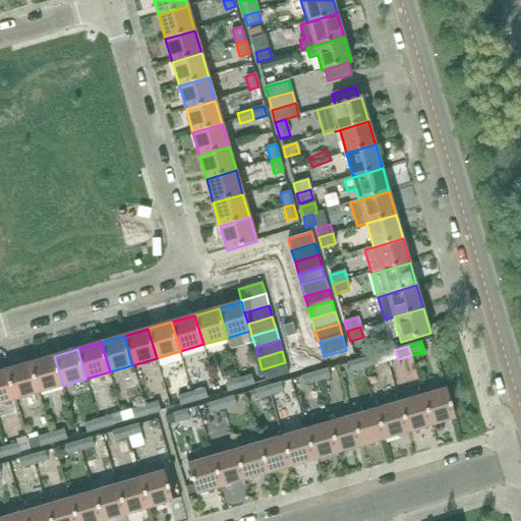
[(39,392),(63,386),(54,356),(31,363),(39,392)]
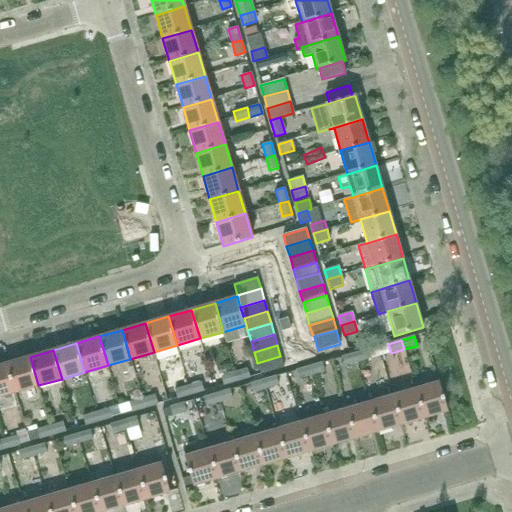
[(355,353),(357,363),(371,359),(368,350),(355,353)]
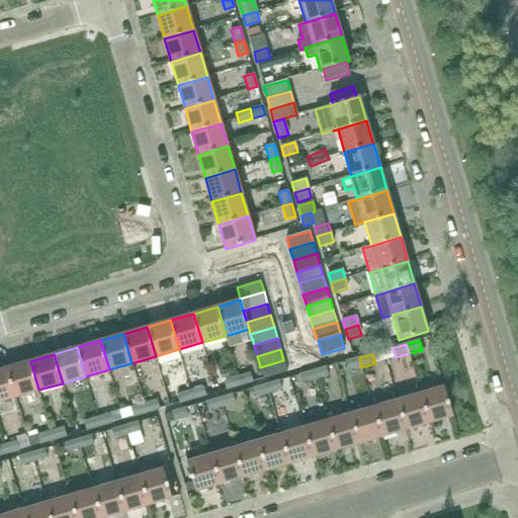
[(349,370),(361,367),(359,357),(346,361),(349,370)]
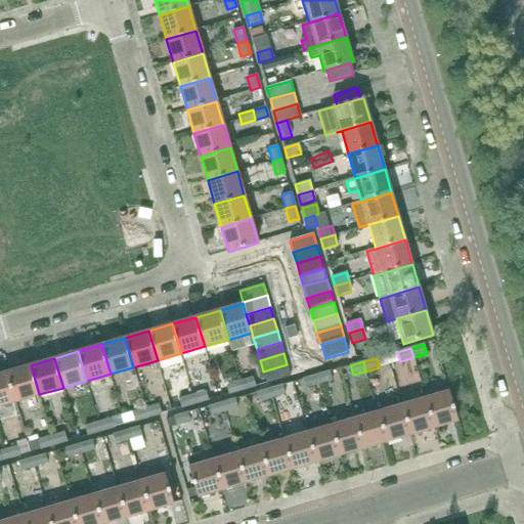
[(267,384),(291,377),(287,364),(263,372),(267,384)]
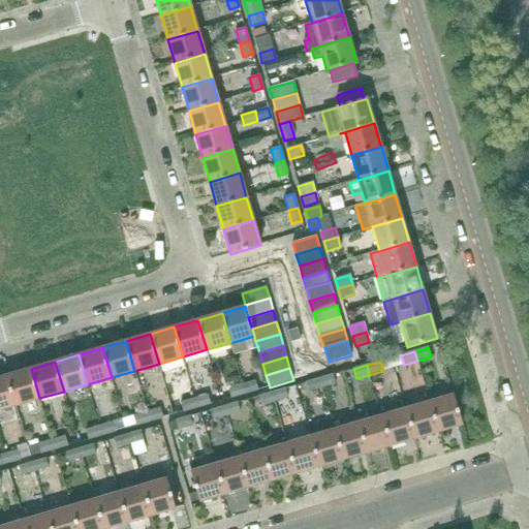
[(16,405),(39,398),(31,369),(7,375),(16,405)]
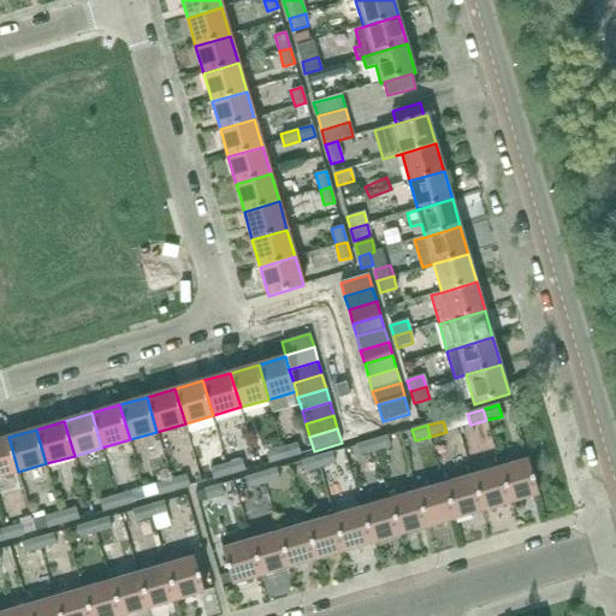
[(0,477),(18,472),(9,437),(0,439),(0,477)]
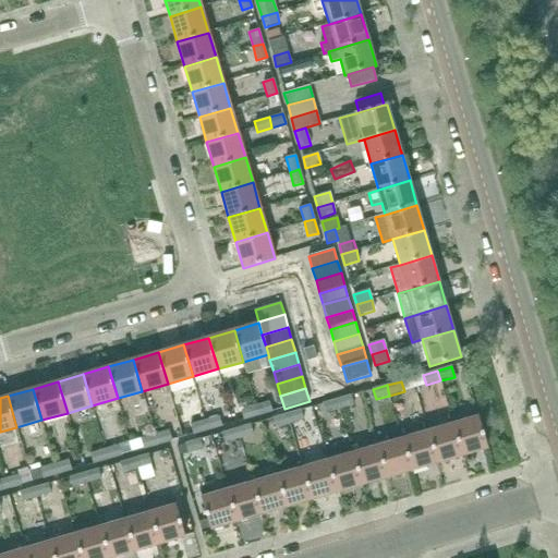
[(337,400),(340,410),(354,405),(351,396),(337,400)]
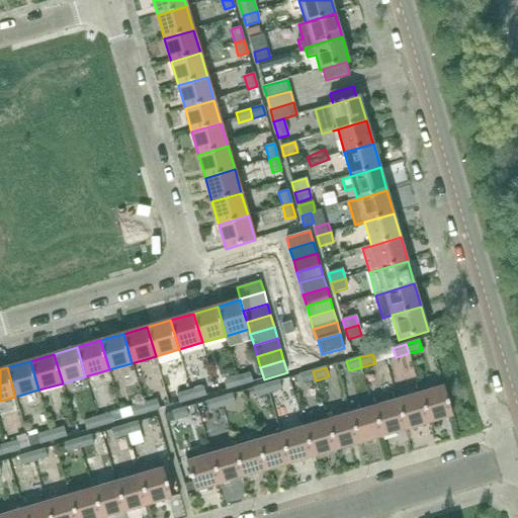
[(303,384),(316,380),(313,371),(299,374),(303,384)]
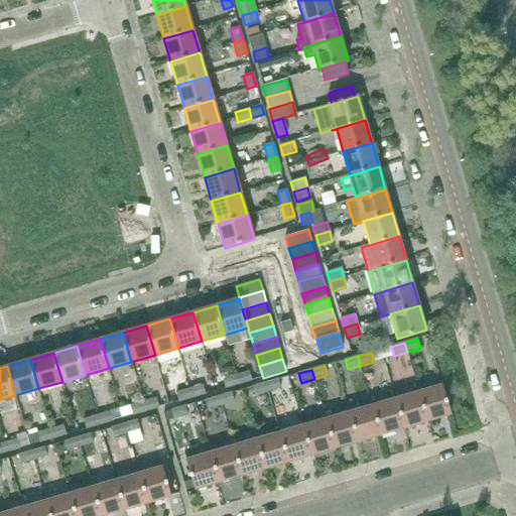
[(237,375),(240,384),(252,381),(249,371),(237,375)]
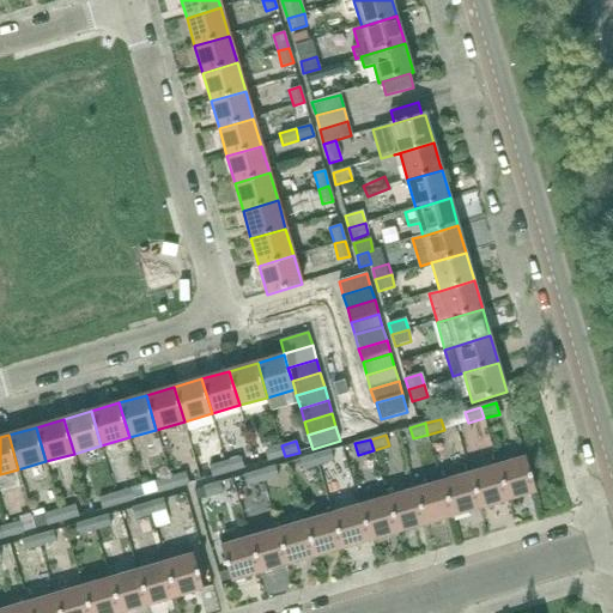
[(268,461),(285,456),(281,445),(265,450),(268,461)]
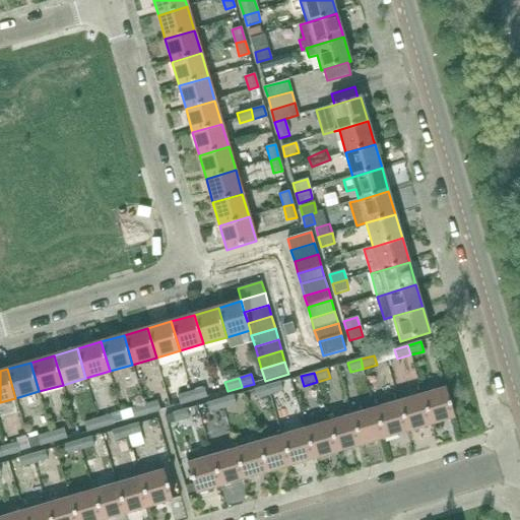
[(267,386),(270,395),(282,391),(280,382),(267,386)]
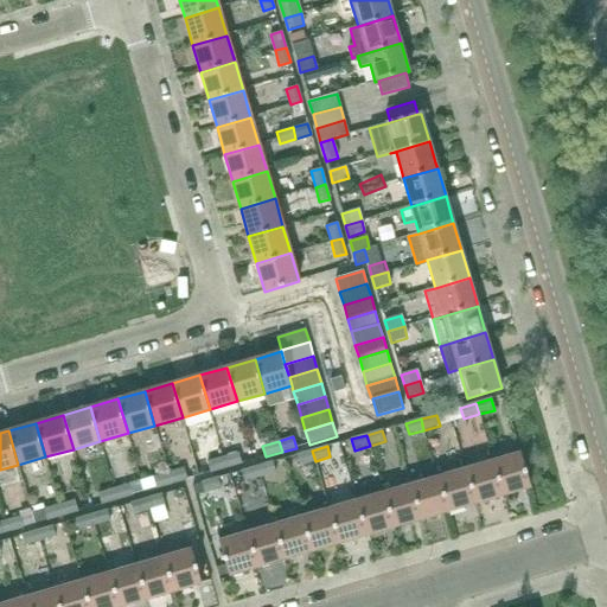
[(300,466),(315,461),(312,451),(296,455),(300,466)]
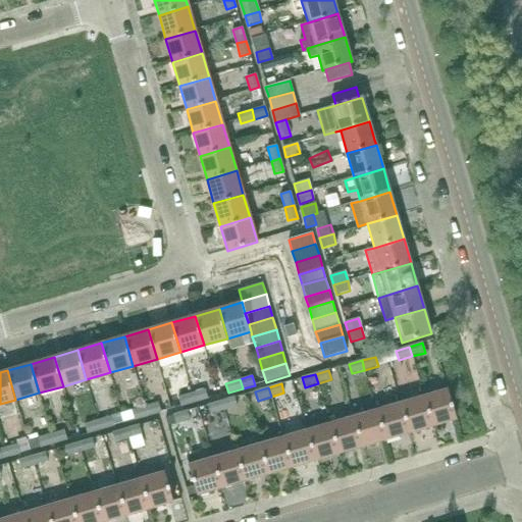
[(192,394),(195,402),(207,399),(204,389),(192,394)]
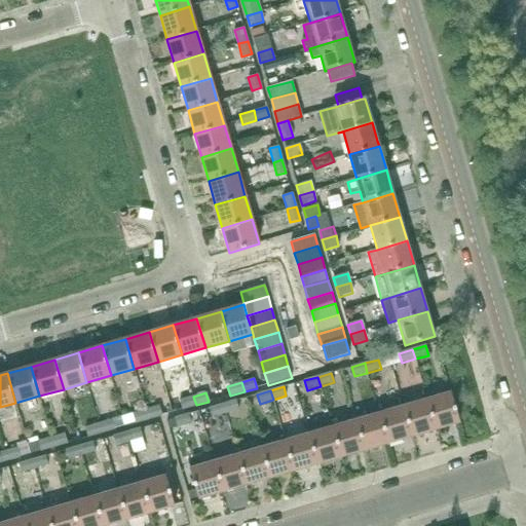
[(436,429),(459,422),(451,392),(426,400),(436,429)]
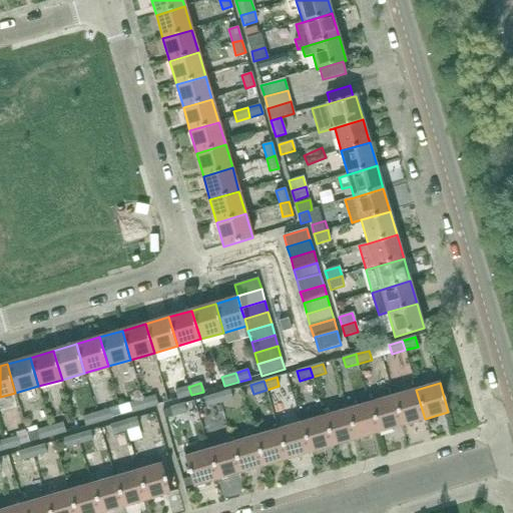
[(177,400),(191,395),(188,387),(174,391),(177,400)]
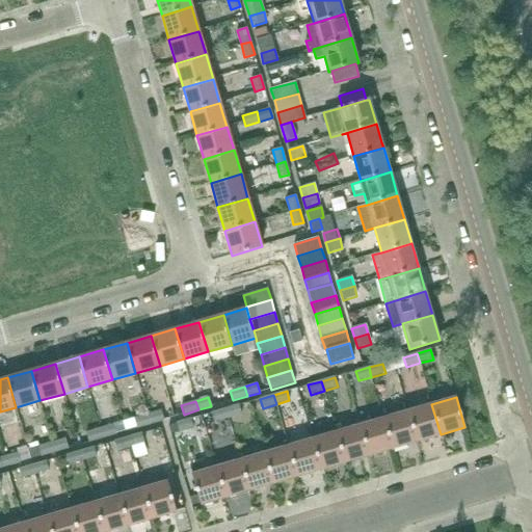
[(417,442),(441,434),(431,404),(408,411),(417,442)]
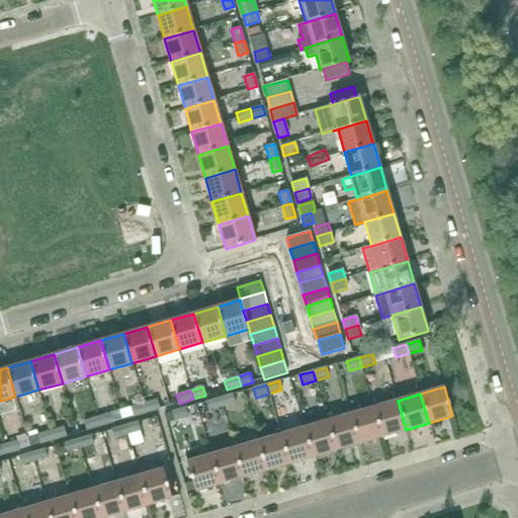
[(220,398),(222,408),(235,404),(232,395),(220,398)]
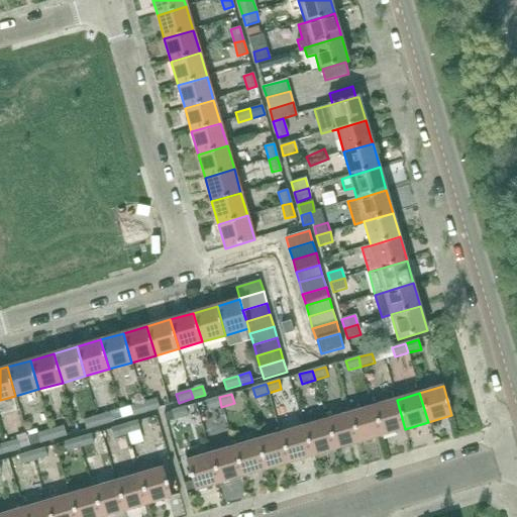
[(208,410),(221,407),(219,397),(206,401),(208,410)]
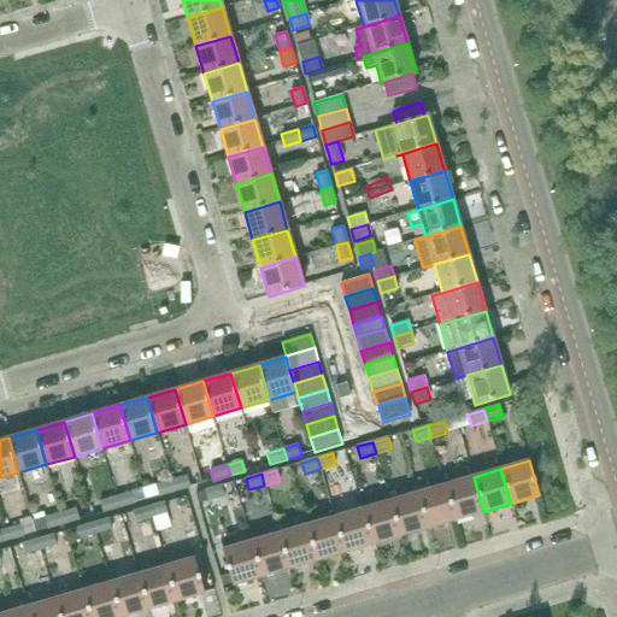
[(171,481),(175,492),(189,487),(187,476),(171,481)]
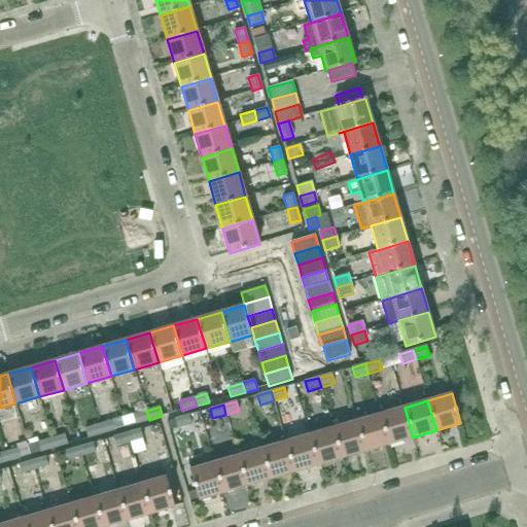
[(388,445),(413,437),(405,408),(380,415),(388,445)]
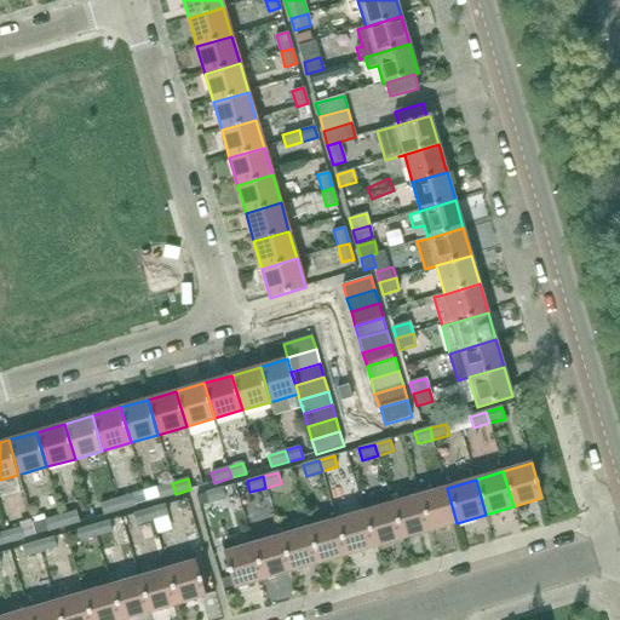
[(148,503),(159,499),(176,494),(172,483),(144,492),(148,503)]
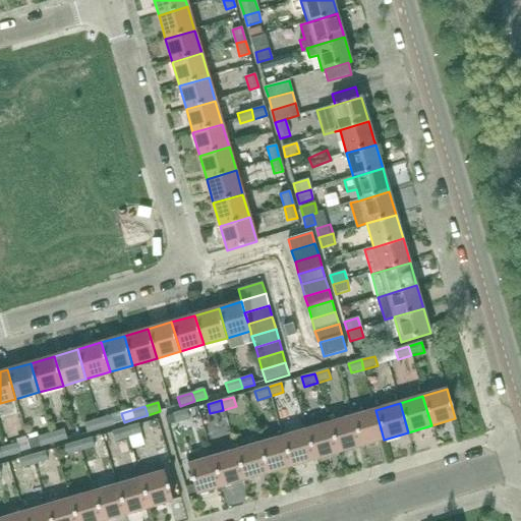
[(175,423),(189,419),(186,410),(173,414),(175,423)]
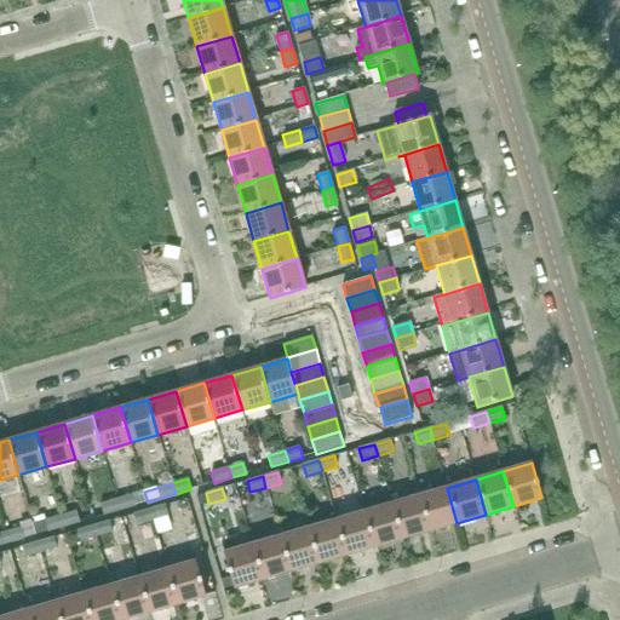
[(430,530),(457,523),(447,488),(419,495),(430,530)]
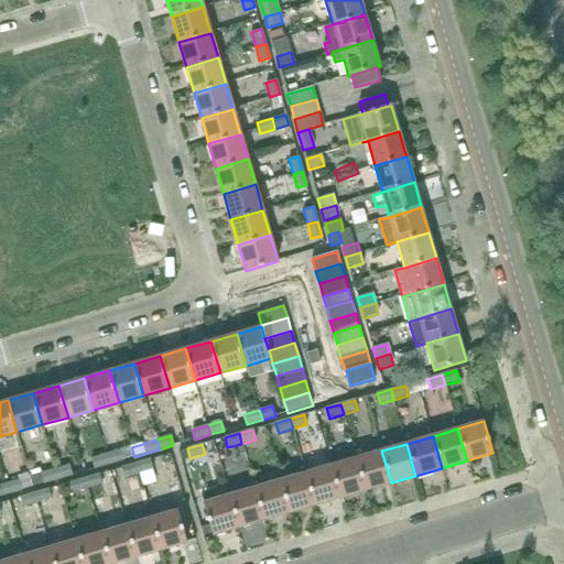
[(109,464),(122,461),(134,457),(131,447),(106,454),(109,464)]
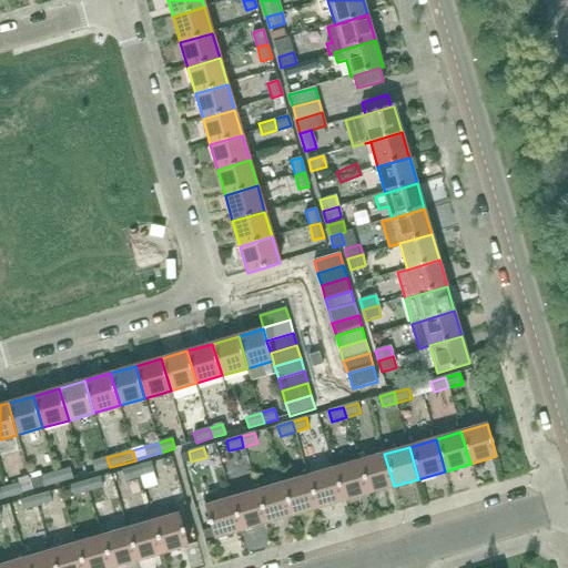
[(367,494),(394,486),(384,454),(358,462),(367,494)]
